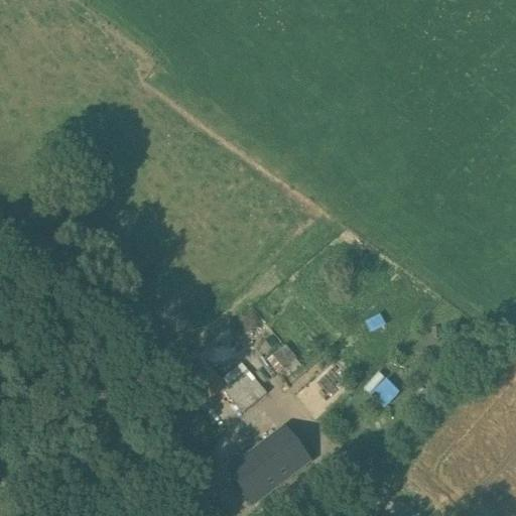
[(286,343),(267,358),(277,371),(296,356),(286,343)]
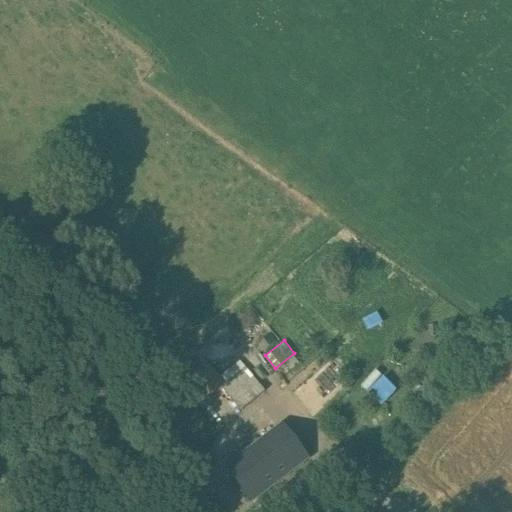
[(194,352),(174,369),(200,401),(220,384),(207,367),(194,352)]
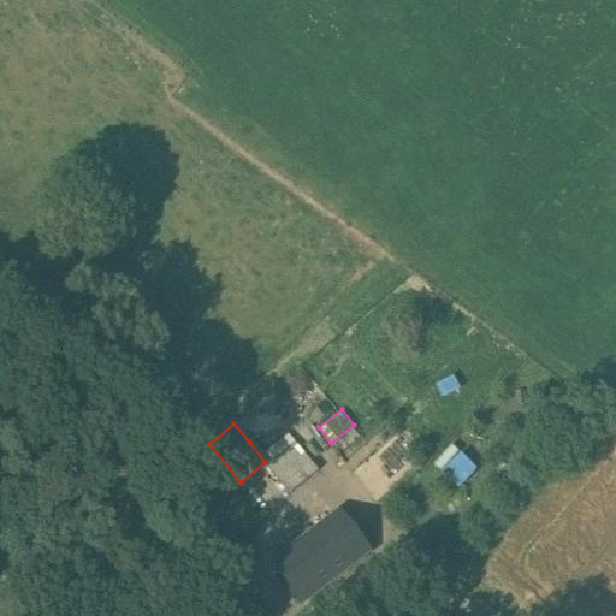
[(296,443),(267,467),(290,495),(319,472),(296,443)]
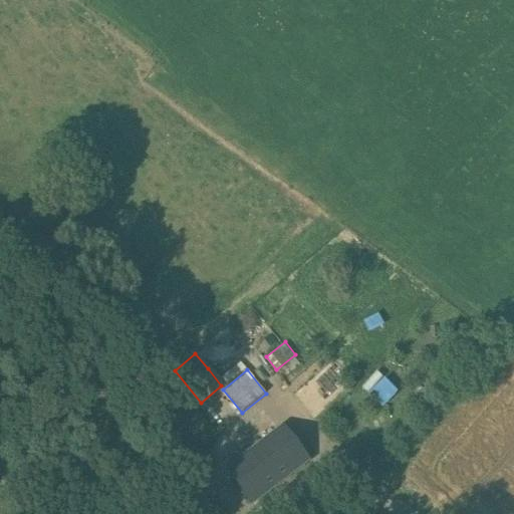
[(283,428),(227,470),(252,503),(308,461),(283,428)]
